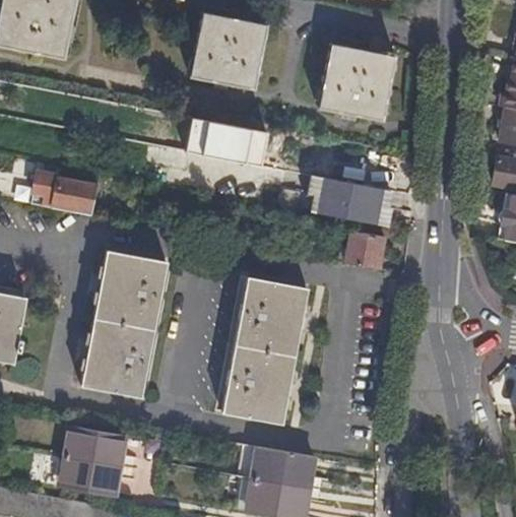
[(0,48),(65,61),(76,0),(3,0),(0,19),(0,48)]
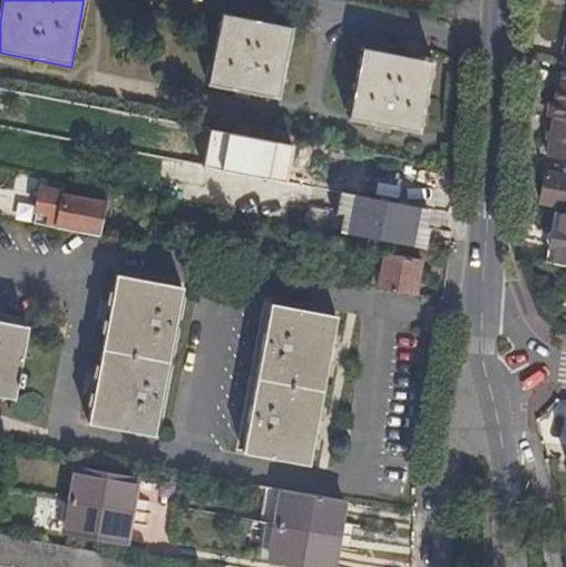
[(294,29),(224,15),(211,86),(281,99),(294,29)]
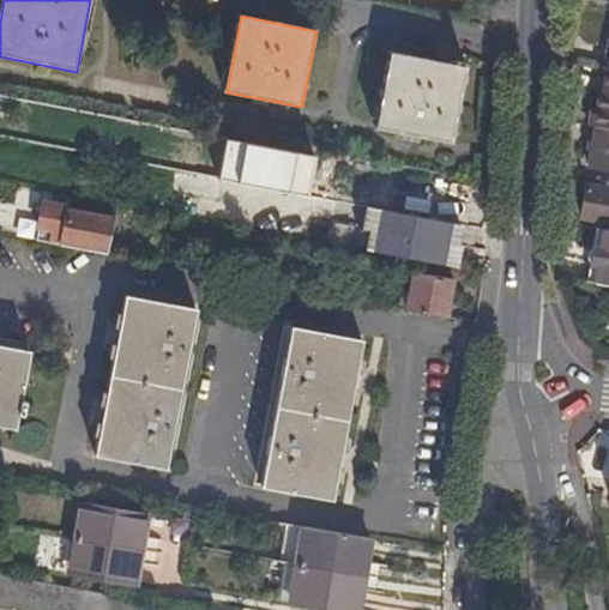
[(379,130),(454,144),(469,68),(395,54),(379,130)]
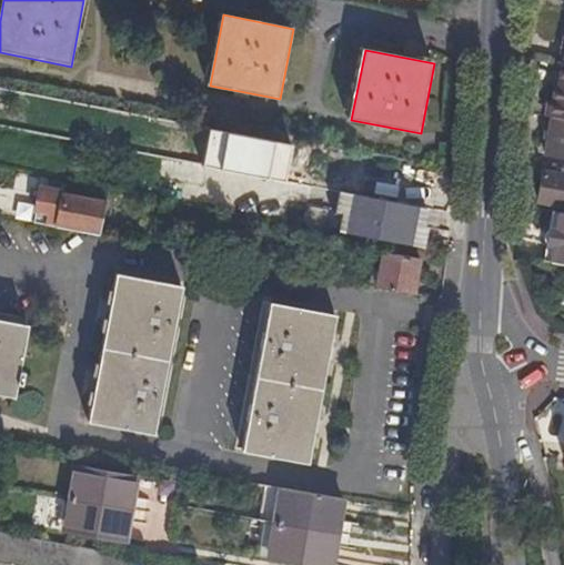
[(563,88),(561,87),(554,120),(556,121),(563,122),(563,88)]
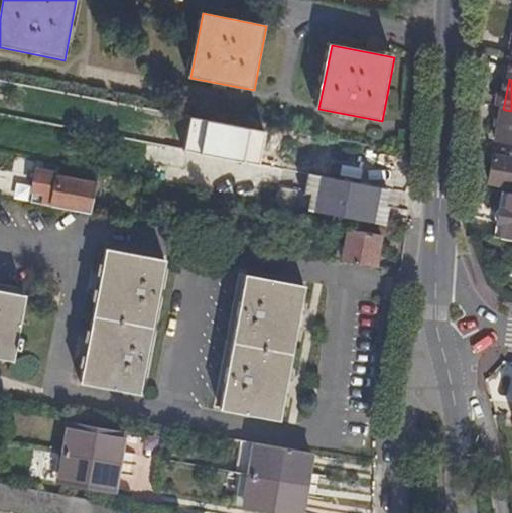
[(511,111),(505,110),(498,143),(511,145),(511,111)]
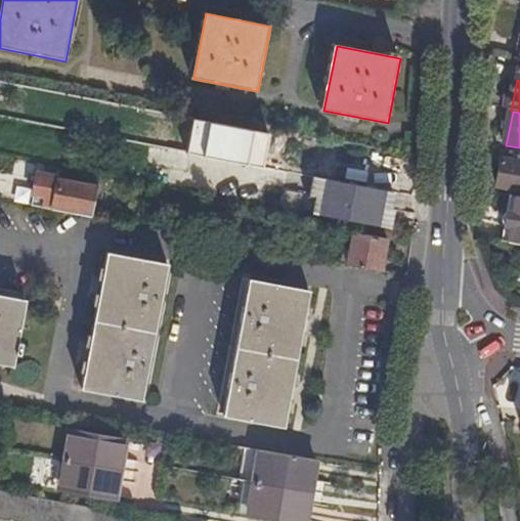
[(278,136),(199,122),(192,157),(270,171),(278,136)]
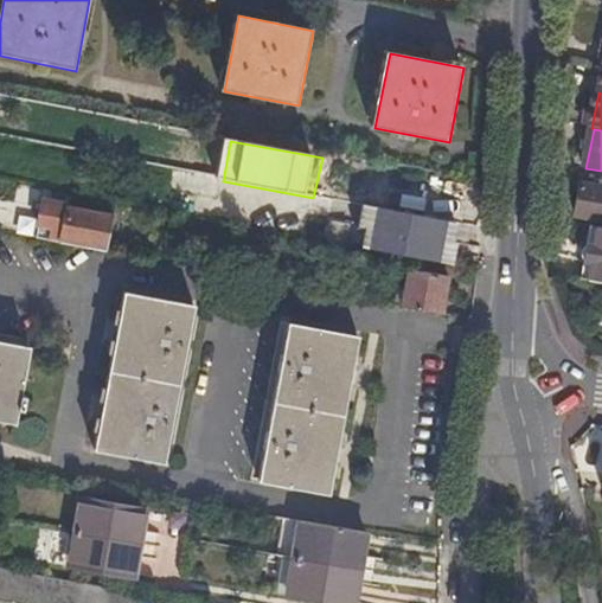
[(601,190),(584,187),(578,219),(601,222),(601,190)]
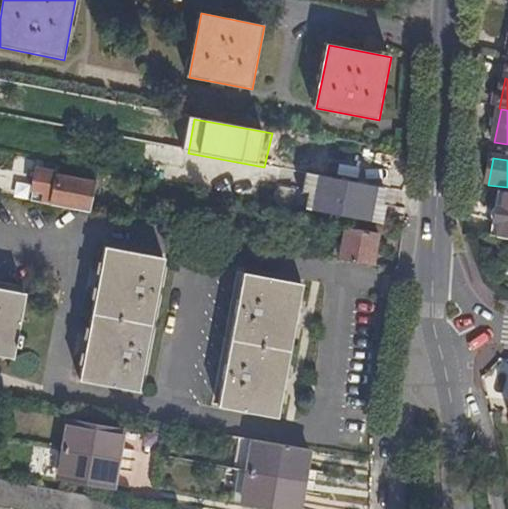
[(41,170),(35,201),(92,211),(97,180),(41,170)]
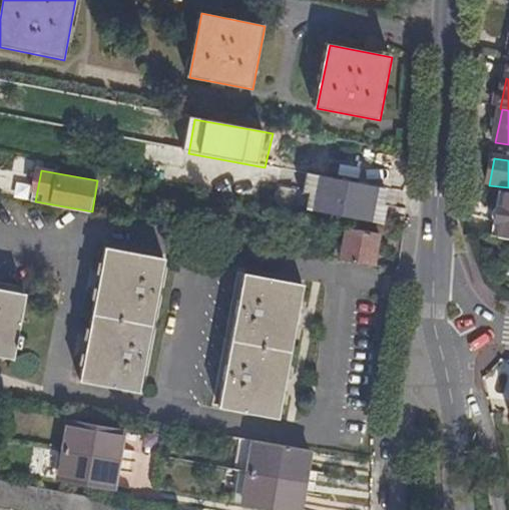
[(313,207),(385,221),(388,201),(377,199),(379,185),(348,179),(306,171),(304,186),(317,188),(313,207)]
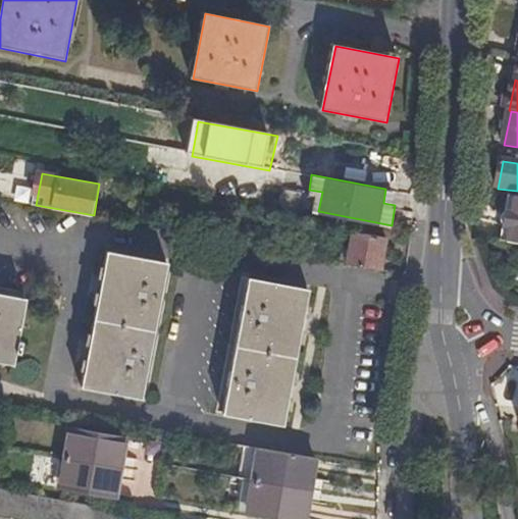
[(512,244),(517,212),(517,199),(511,198),(504,243),(512,244)]
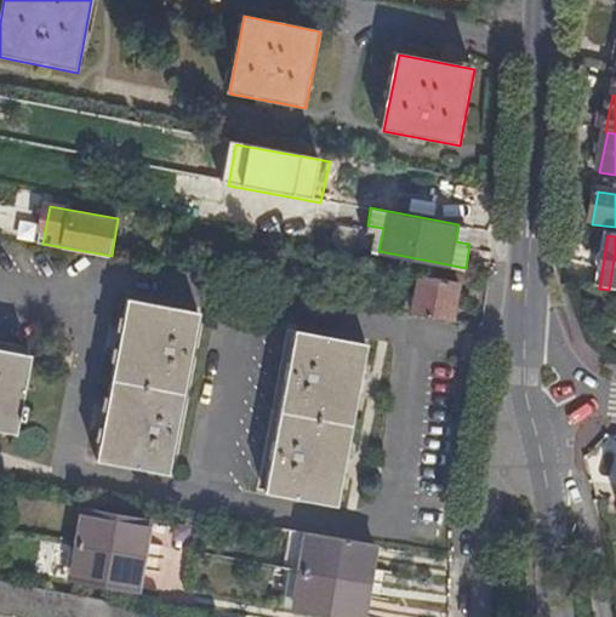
[(414,314),(454,321),(461,281),(422,274),(414,314)]
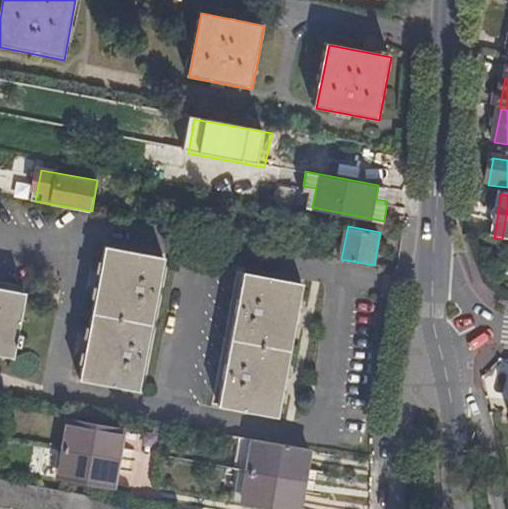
[(164,258),(106,246),(80,379),(138,391),(164,258)]
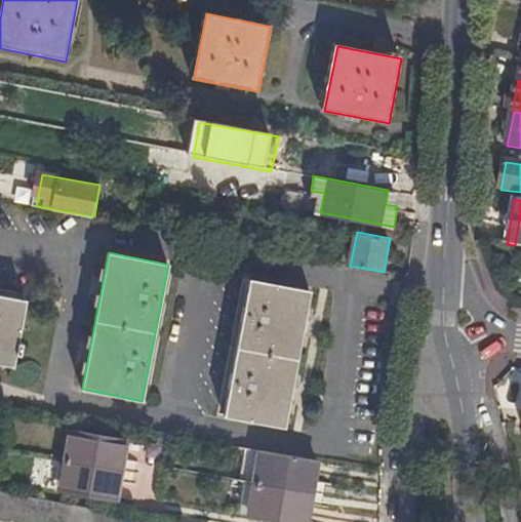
[(312,292),(250,280),(223,416),(283,427),(312,292)]
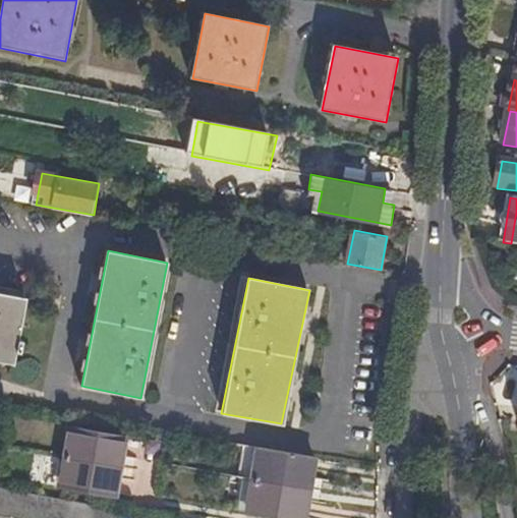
[(26,296),(0,291),(0,359),(13,362),(15,351),(21,352),(22,340),(18,339),(26,296)]
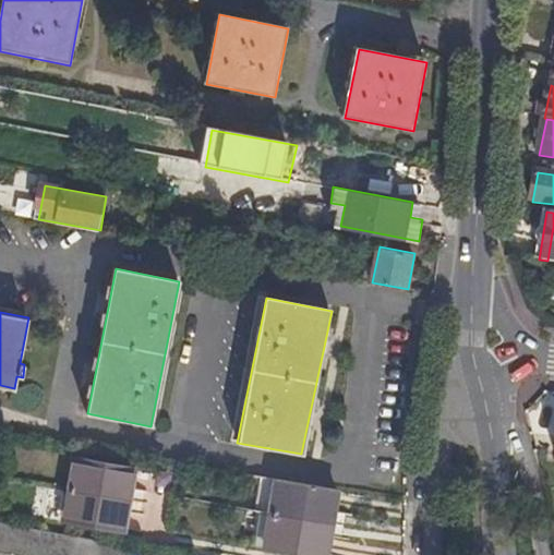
[(132,468),(74,457),(63,520),(122,530),(132,468)]
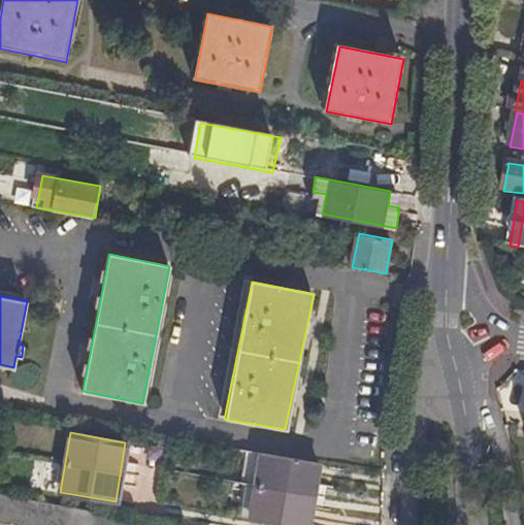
[(263,451),(254,517),(293,524),(309,524),(320,460),(263,451)]
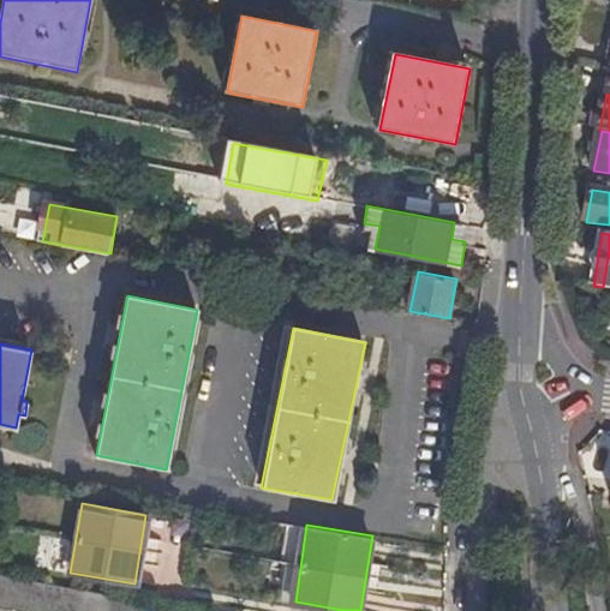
[(145,610),(147,601),(0,574),(0,606),(22,610),(145,610)]
